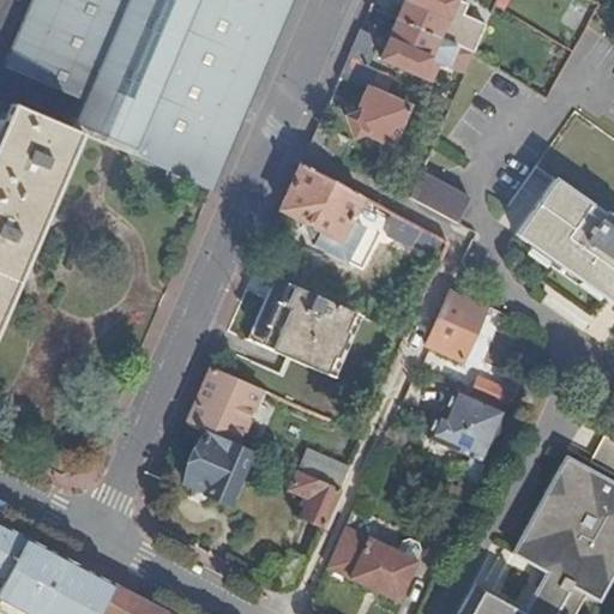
[(37,0),(35,6),(8,67),(86,101),(90,94),(150,120),(134,156),(211,190),(248,106),(293,0),(37,0)]
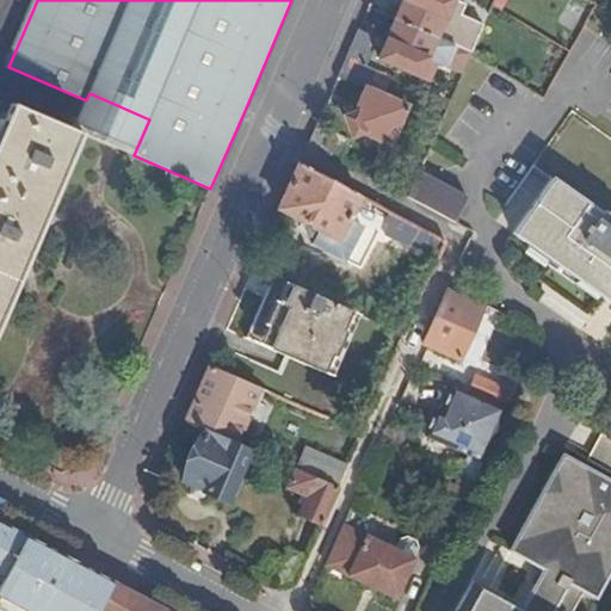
[(406,0),(397,19),(437,37),(452,0),(406,0)]
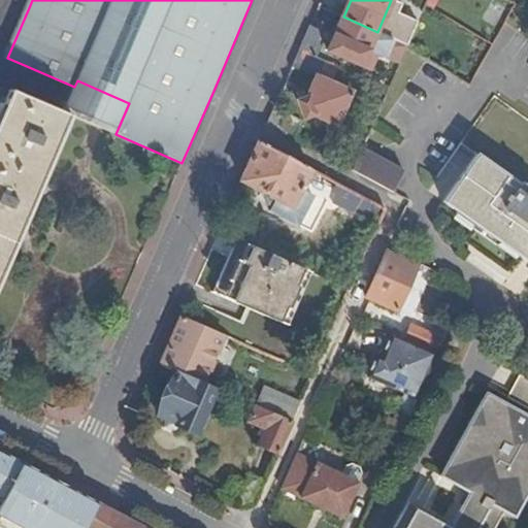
[(370,48),(377,32),(343,17),(329,50),(372,70),(381,53),(370,48)]
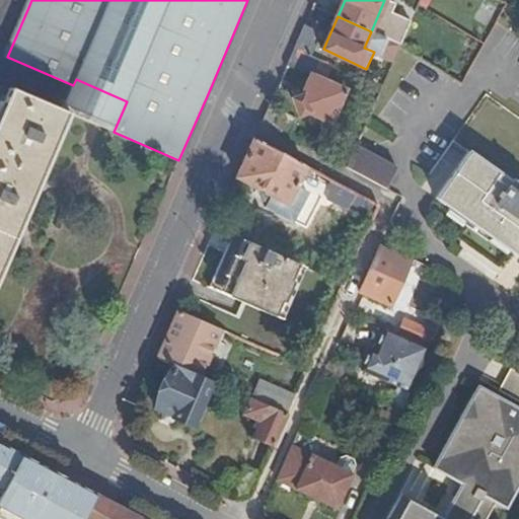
[(288,65),(311,76),(316,77),(323,61),(312,57),(316,48),(313,31),(305,27),(302,34),(288,65)]
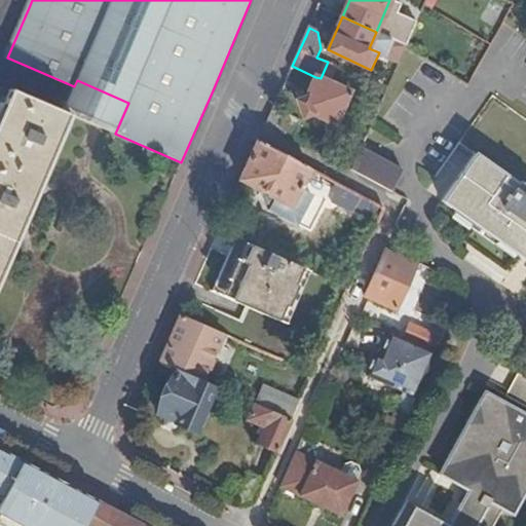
[(335,123),(349,91),(321,78),(315,77),(306,97),(301,100),(299,104),(304,114),(308,116),(312,113),(335,123)]
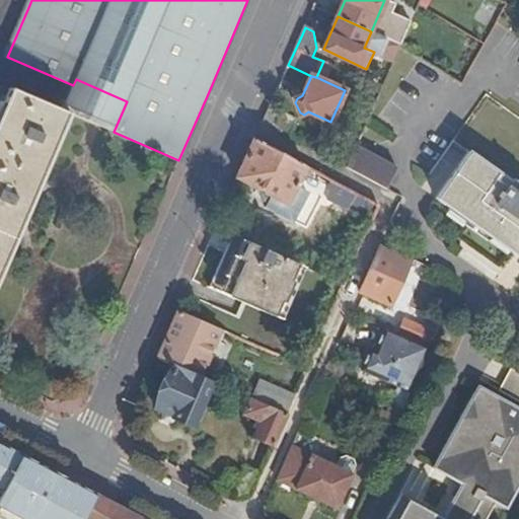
[(62,110),(69,114),(114,132),(127,101),(76,79),(73,85),(62,110)]
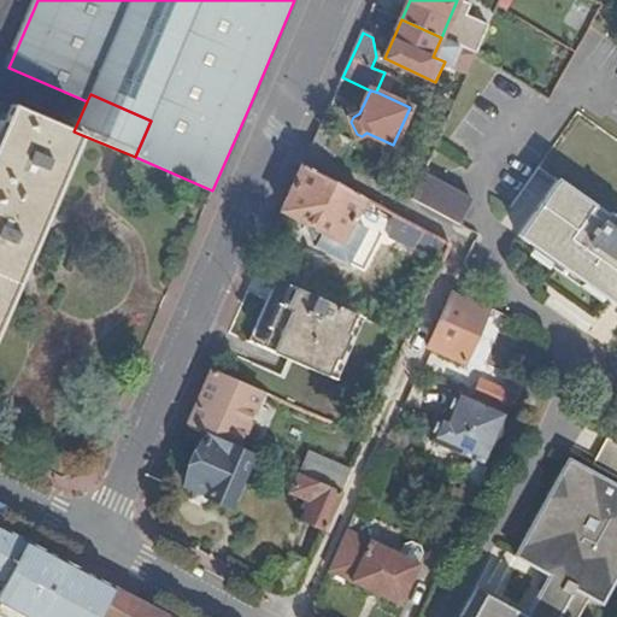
[(74,131),(13,104),(0,134),(0,323),(82,135),(74,131)]
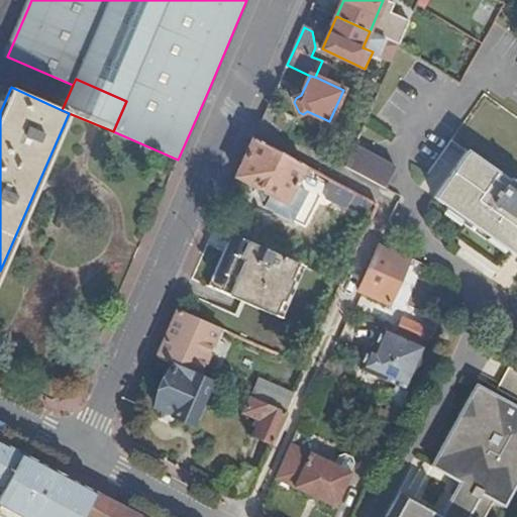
[(263,122),(289,136),(297,118),(270,106),(263,122)]
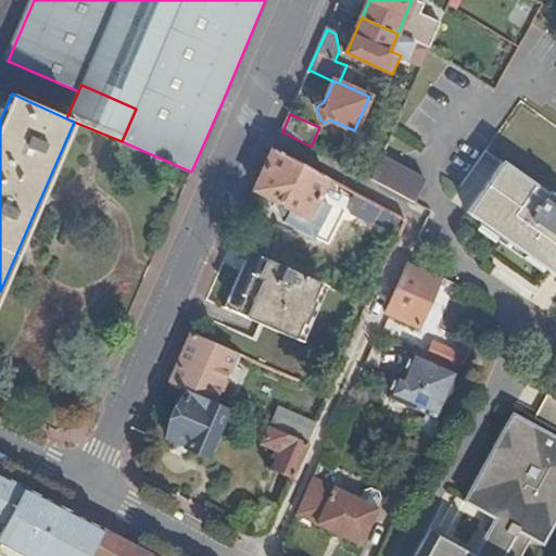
[(275,149),(256,190),(307,217),(329,178),(275,149)]
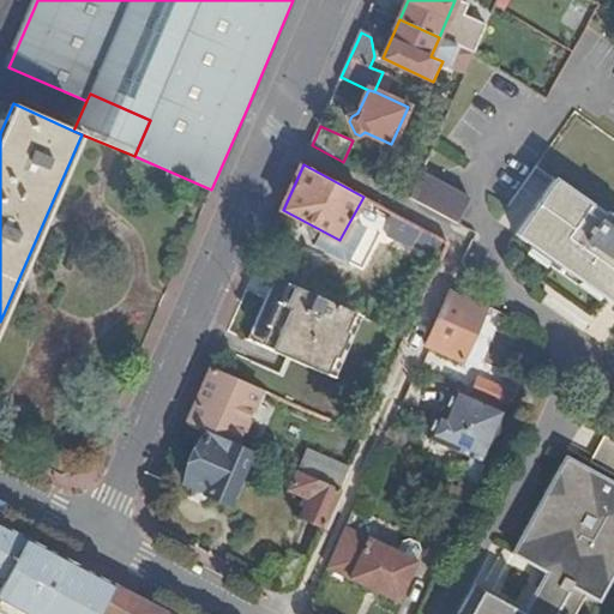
[(411,199),(458,223),(470,199),(422,172),(411,199)]
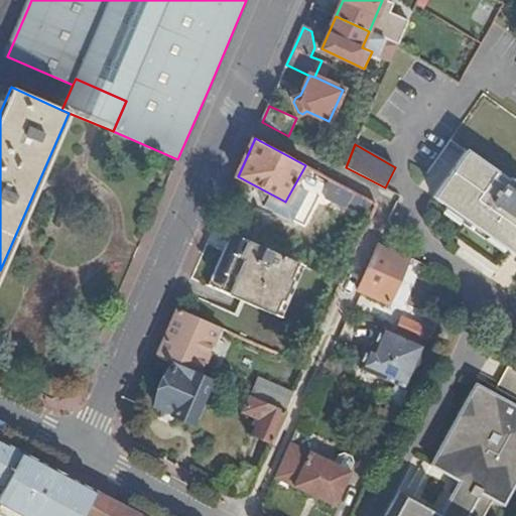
[(488,235),(490,231),(508,244),(505,248),(515,255),(515,181),(510,177),(508,179),(468,149),(433,197),(446,206),(449,202),(468,215),(465,219),(488,235)]
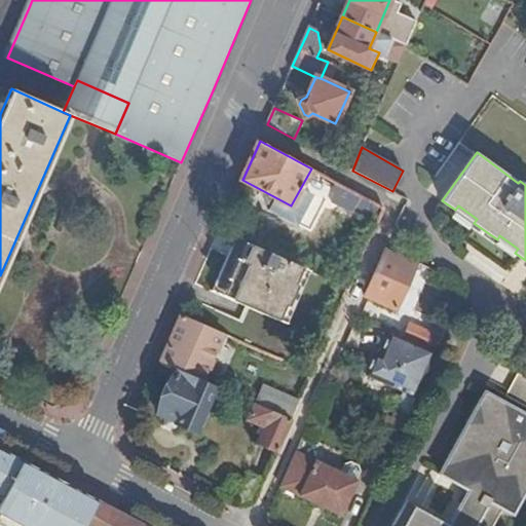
[(385,208),(333,179),(323,196),(347,209),(348,207),(355,210),(357,209),(372,217),(371,218),(379,223),(385,208)]
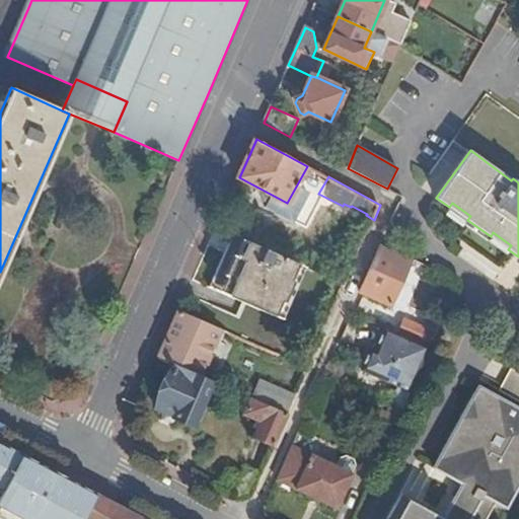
[(388,247),(397,252),(404,238),(394,233),(388,247)]
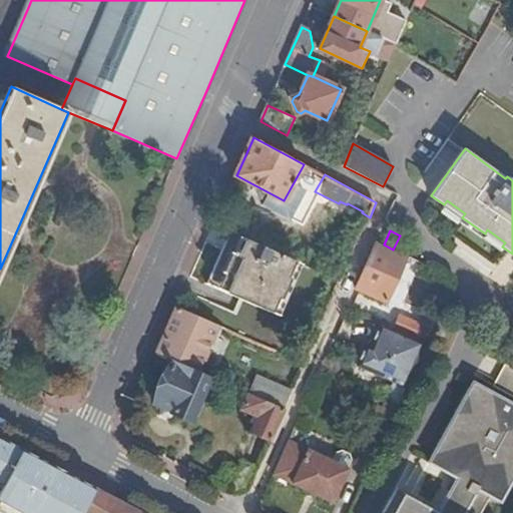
[(295,261),(229,231),(206,284),(272,312),(279,297),(282,299),(292,278),(288,276),(295,261)]
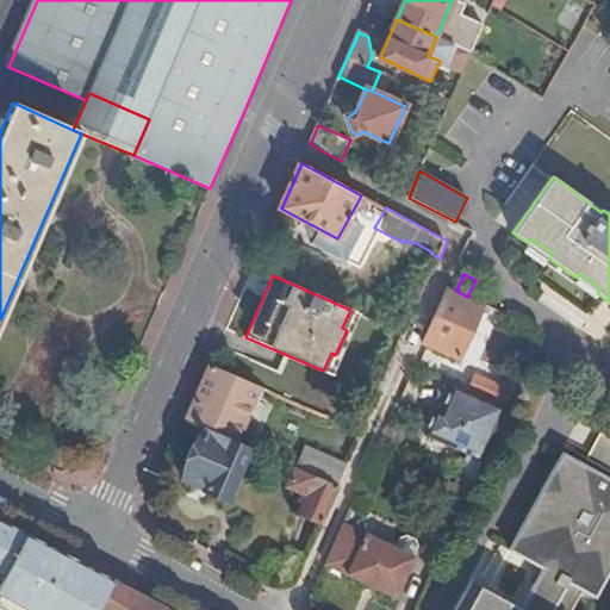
[(431,327),(424,344),(461,361),(484,307),(455,292),(448,288),(431,327)]
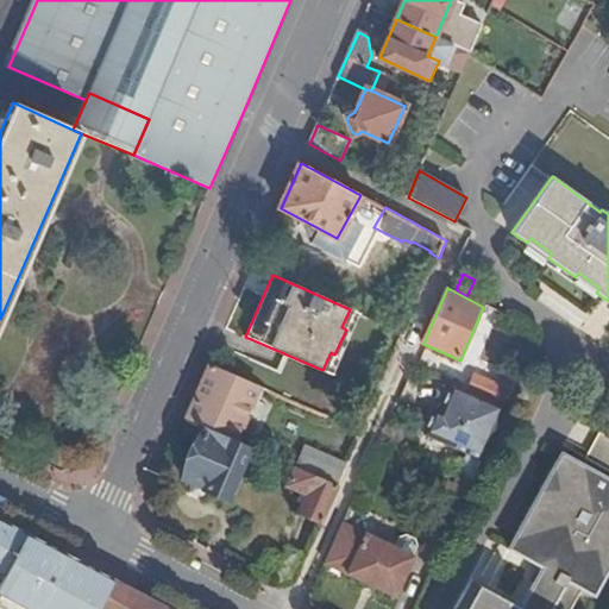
[(202,387),(187,421),(205,429),(236,443),(259,388),(211,366),(202,387)]
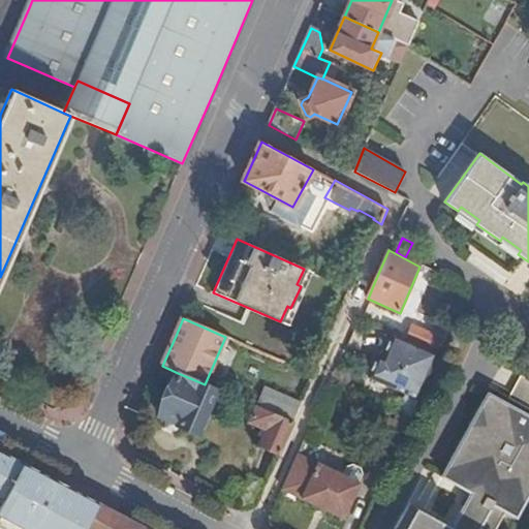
[(434,335),(444,340),(449,328),(440,323),(434,335)]
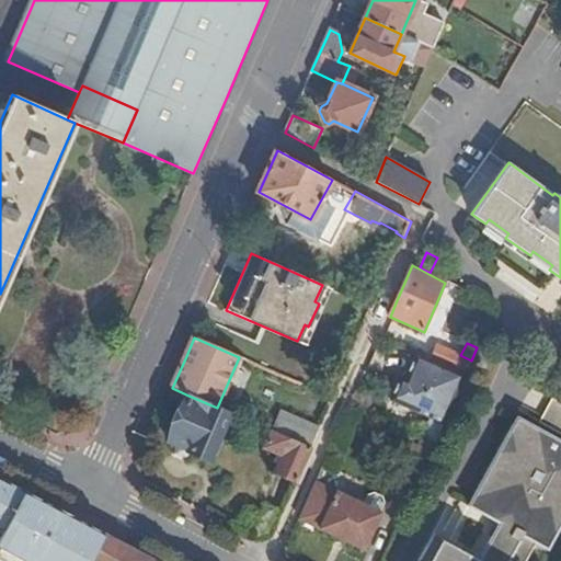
[(375,345),(368,368),(402,378),(408,354),(375,345)]
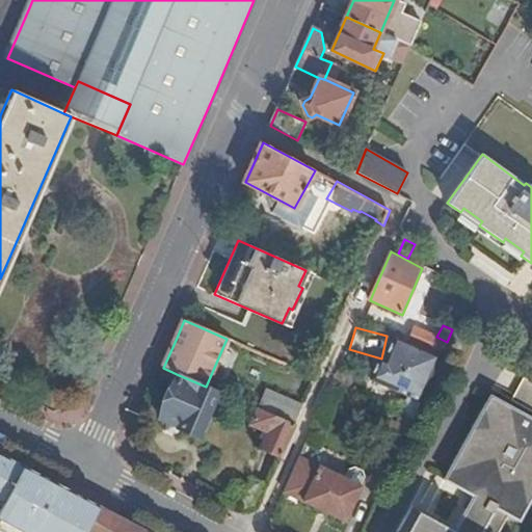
[(408,341),(442,355),(447,342),(436,337),(416,327),(408,341)]
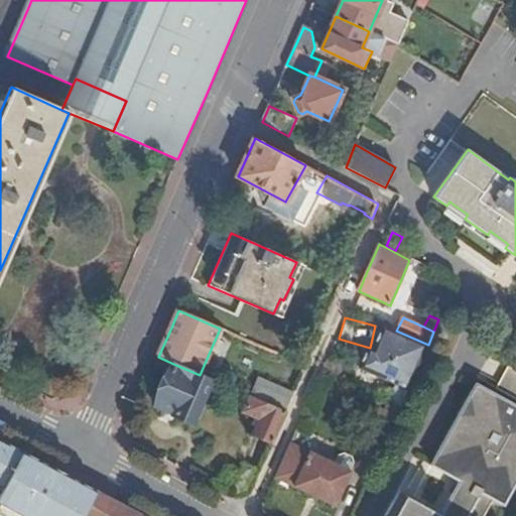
[(393,403),(400,407),(428,345),(396,331),(385,326),(374,350),(378,352),(375,358),(367,354),(360,368),(400,386),(393,403)]
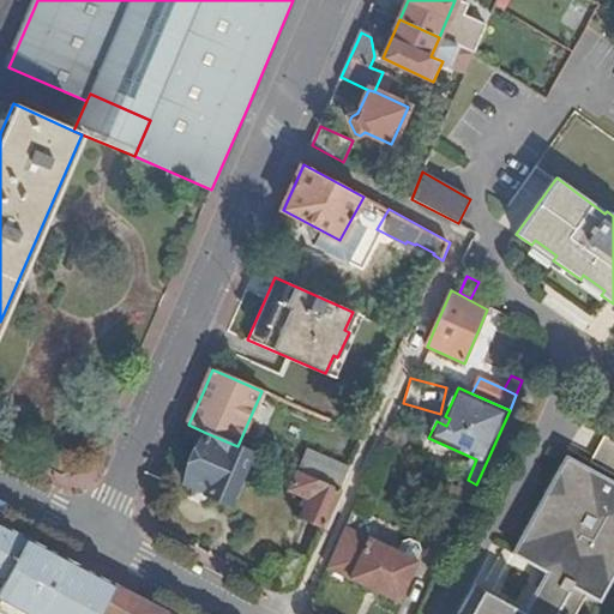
[(439,414),(437,421),(446,426),(450,419),(445,416),(439,414)]
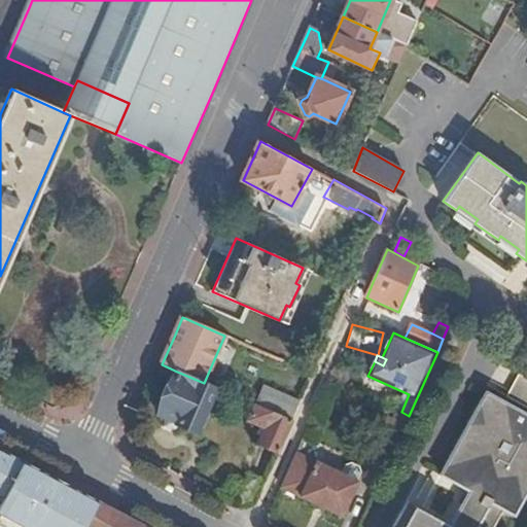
[(204,383),(177,372),(160,414),(197,431),(199,427),(202,429),(209,413),(206,411),(215,388),(204,383)]
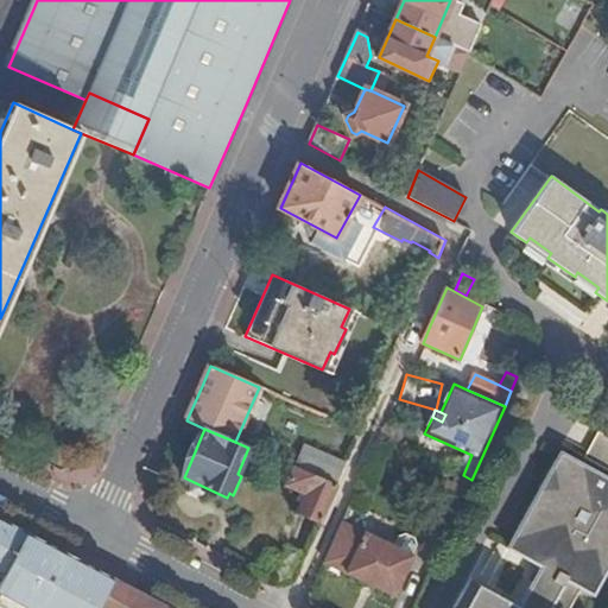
[(607,436),(599,432),(584,456),(607,469),(607,436)]
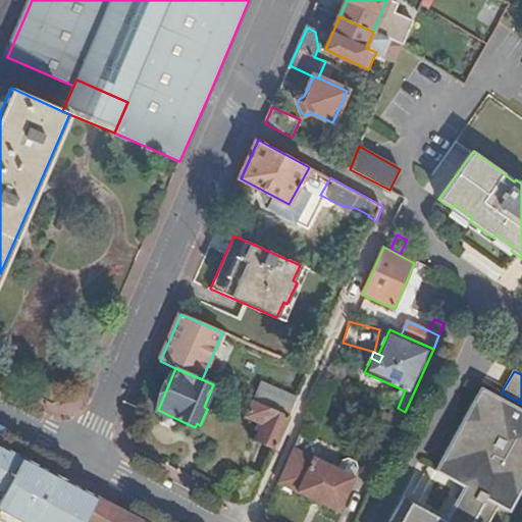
[(255,402),(290,417),(297,400),(263,384),(255,402)]
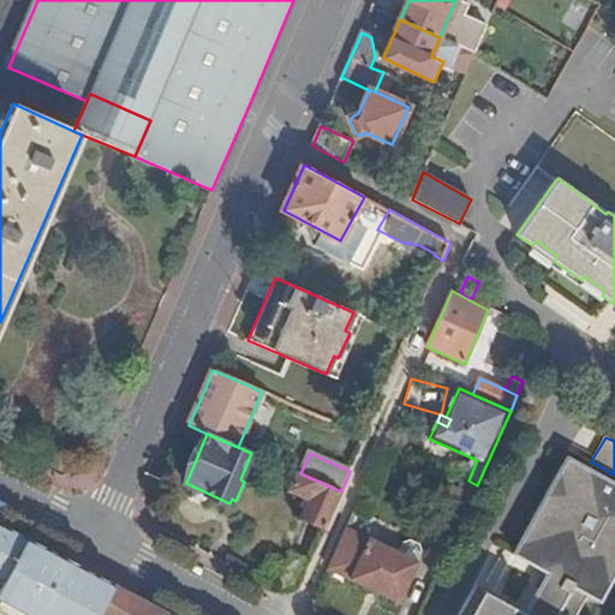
[(556,614),(573,586),(589,596),(601,602),(614,575),(614,484),(567,458),(514,555),(549,573),(525,614),(524,614),(475,587),(459,614),(556,614)]
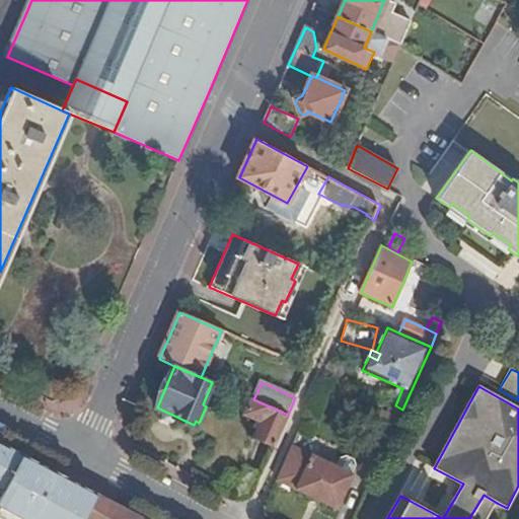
[(257,438),(274,445),(288,415),(253,399),(246,414),(264,422),(257,438)]
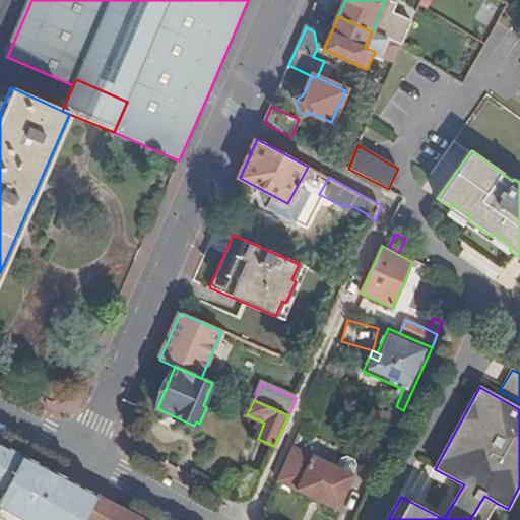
[(0,519),(85,519),(100,495),(57,472),(55,478),(46,473),(43,478),(35,474),(41,463),(12,448),(0,441),(0,519)]
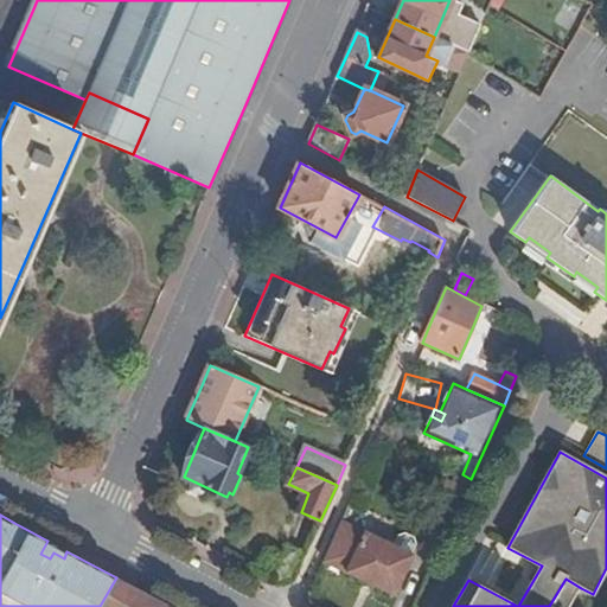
[(343,521),(325,561),(394,595),(413,556),(343,521)]
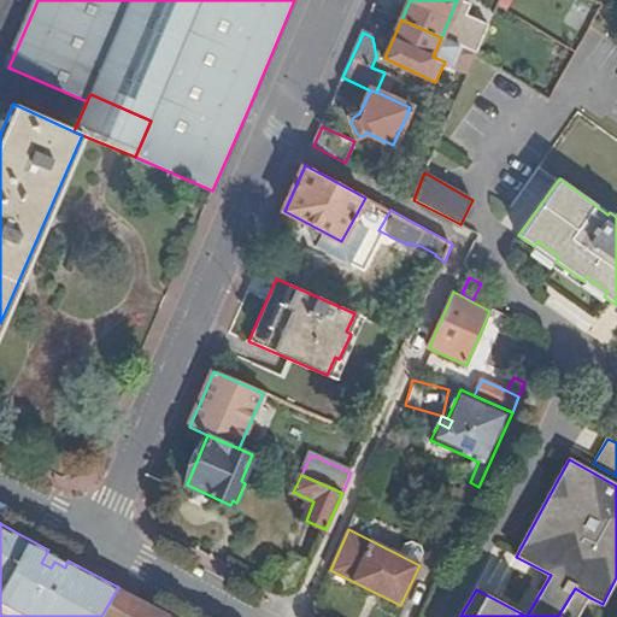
[(68,560),(48,550),(41,563),(51,568),(54,562),(65,568),(68,560)]
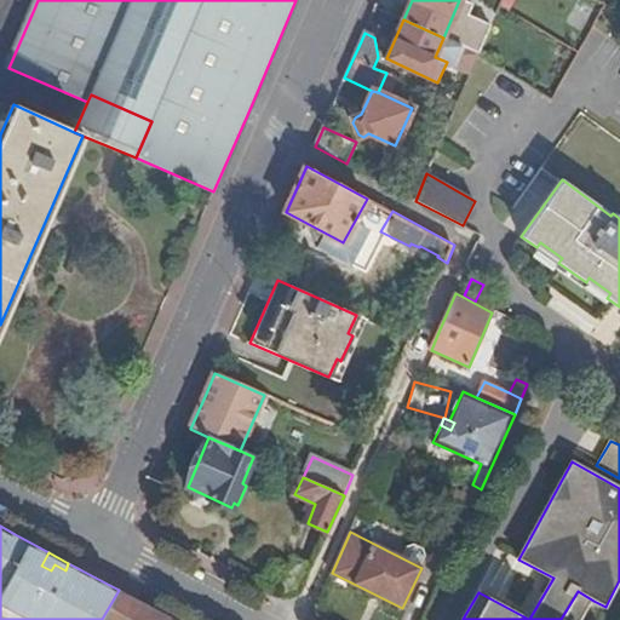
[(119,590),(102,619),(174,619),(149,606),(119,590)]
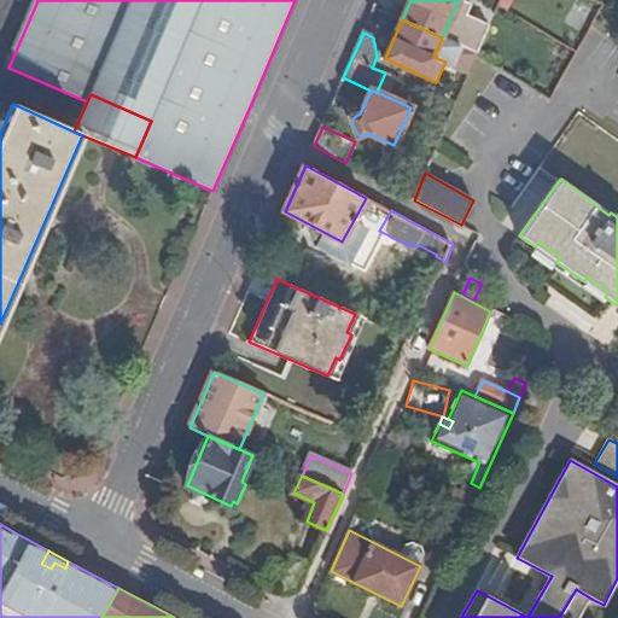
[(579,617),(592,599),(576,589),(559,617),(579,617)]
